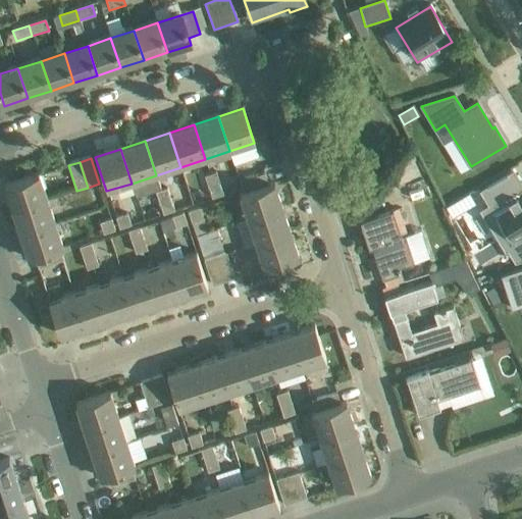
[(489,207),(481,212),(505,252),(506,251),(508,250),(515,263),(521,261),(521,260),(521,187),(521,188),(513,173),(509,175),(485,190),(481,193),(488,204),(489,207)]
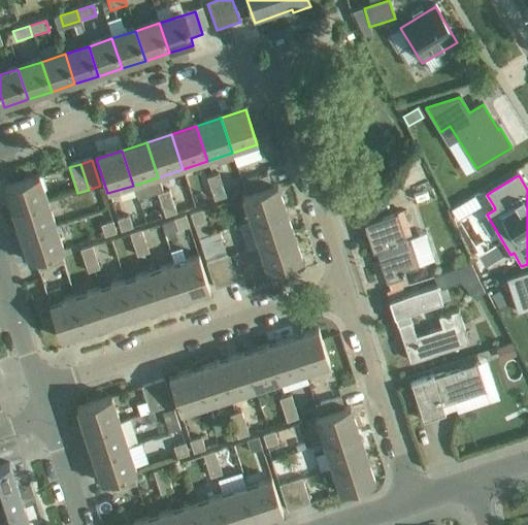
[(220,201),(226,199),(219,176),(212,177),(220,201)]
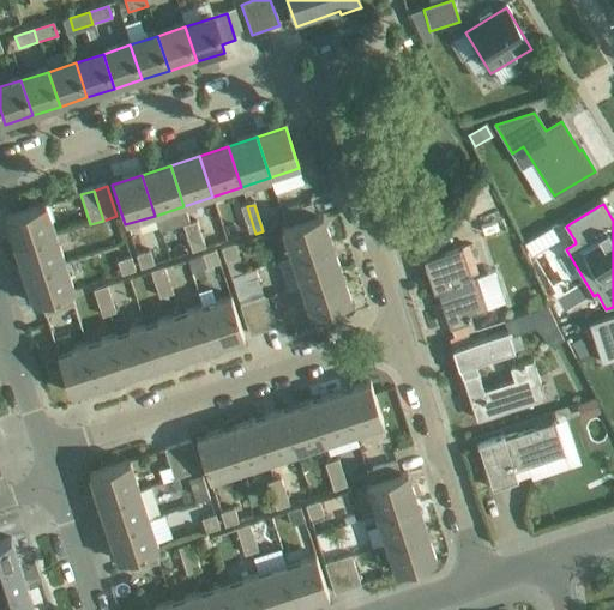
[(55,236),(53,229),(46,206),(5,219),(16,251),(55,236)]
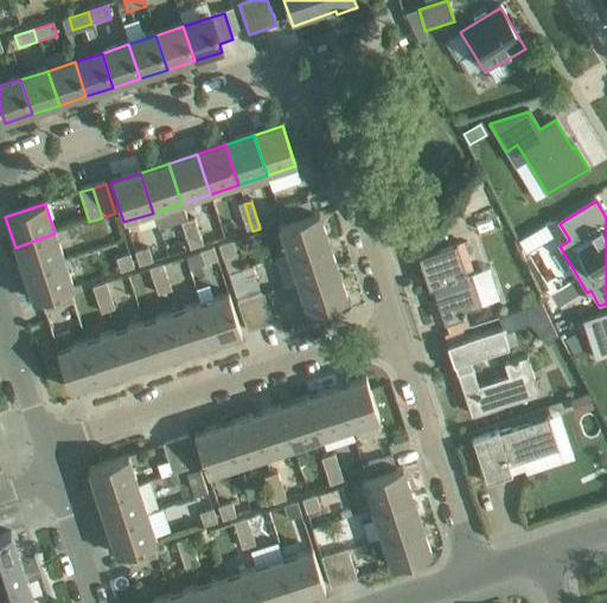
[(237,236),(253,231),(244,204),(237,206),(243,224),(235,228),(237,236)]
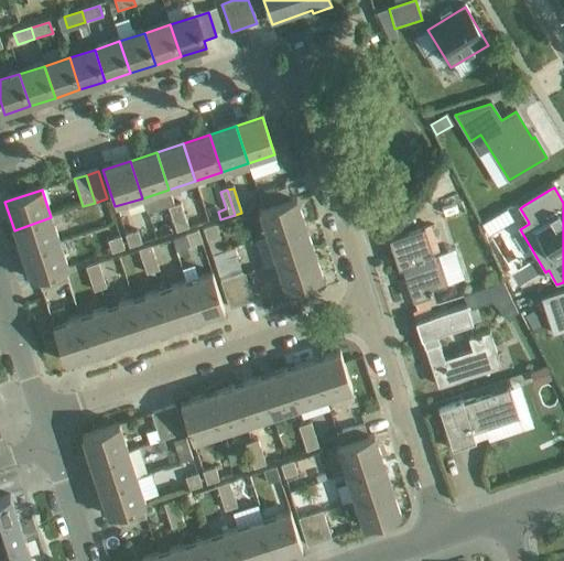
[(286,190),(271,195),(274,206),(290,202),(286,190)]
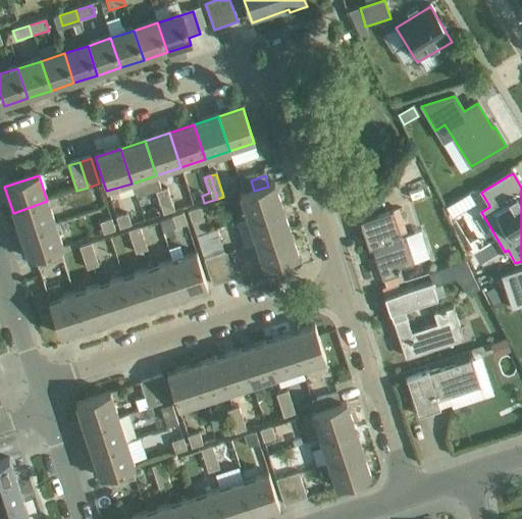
[(251,180),(240,184),(244,195),(254,191),(251,180)]
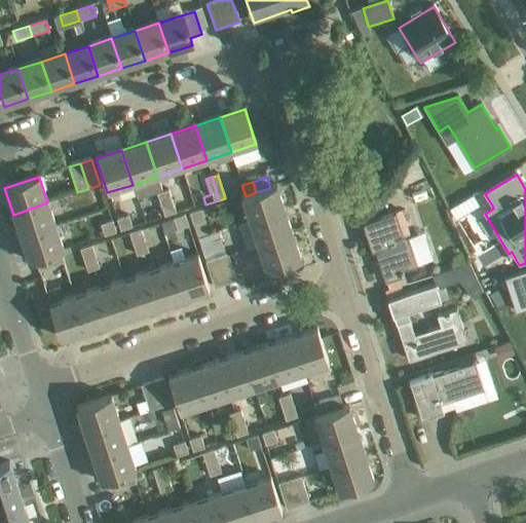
[(285,212),(285,211),(276,186),(270,188),(256,192),(246,196),(241,197),(250,223),(285,212)]
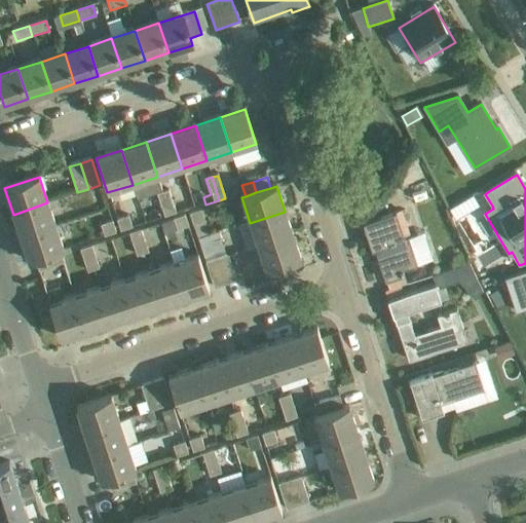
[(176,214),(168,191),(161,194),(170,217),(176,214)]
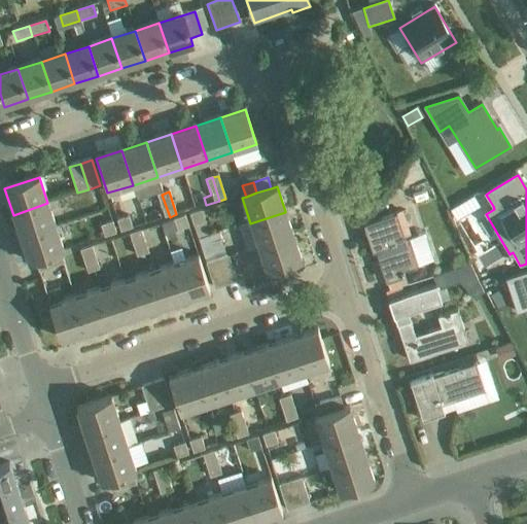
[(165,218),(170,217),(162,195),(156,196),(165,218)]
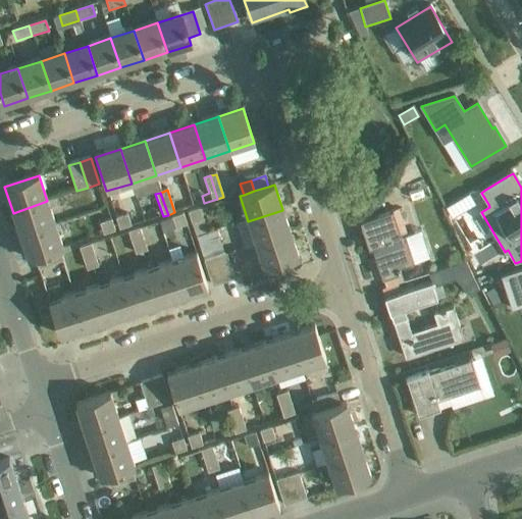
[(55,225),(47,201),(13,213),(20,237),(55,225)]
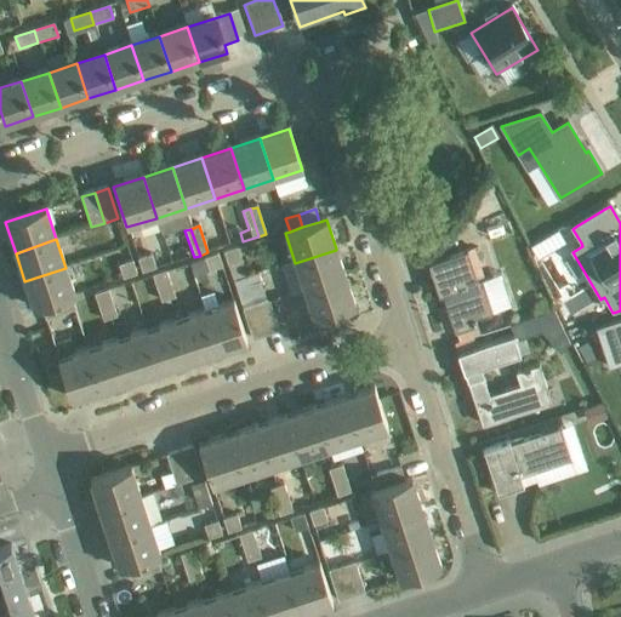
[(228,268),(241,263),(237,249),(223,253),(228,268)]
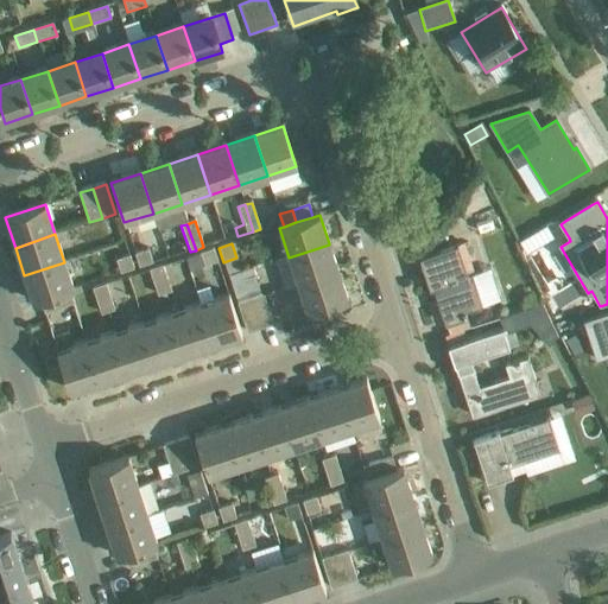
[(339,273),(329,245),(289,258),(277,261),(286,290),(298,286),(339,273)]
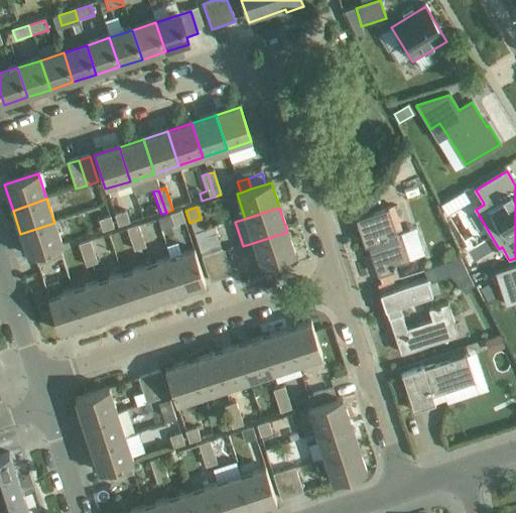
[(388,210),(356,220),(365,248),(369,246),(378,277),(379,276),(396,271),(394,266),(409,262),(400,234),(396,236),(388,210)]
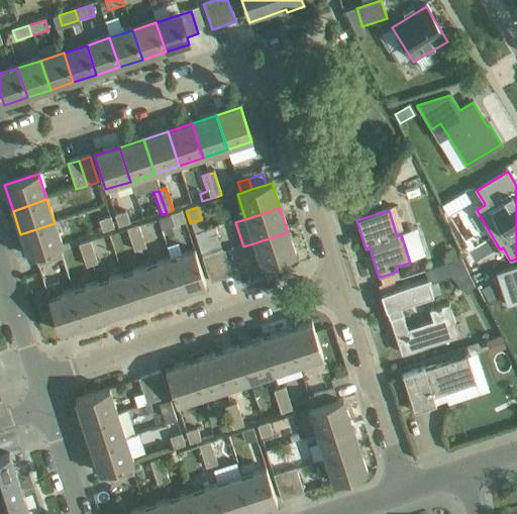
[(129,225),(129,224),(125,213),(114,217),(118,229),(129,225)]
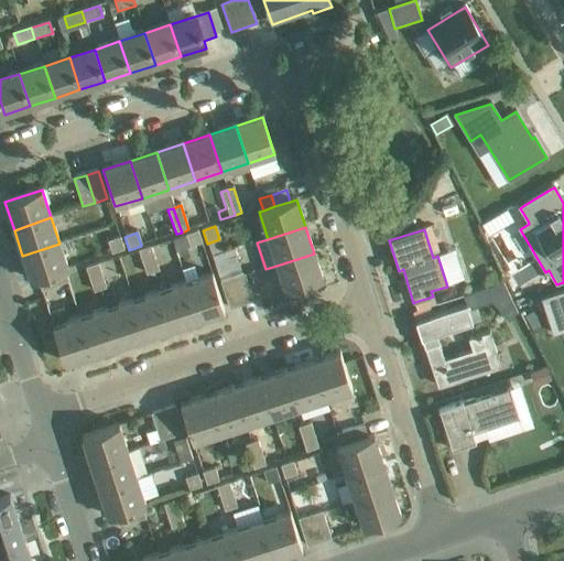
[(190,249),(203,245),(198,233),(185,236),(190,249)]
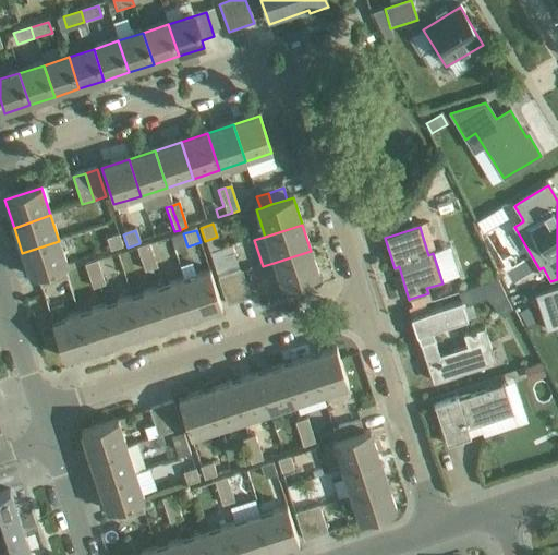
[(107,240),(110,252),(123,249),(119,237),(107,240)]
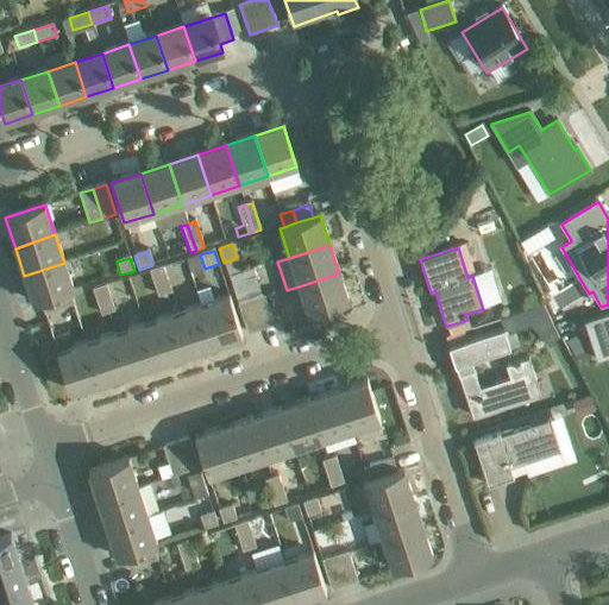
[(33,304),(41,302),(69,292),(74,291),(64,263),(24,276),(33,304)]
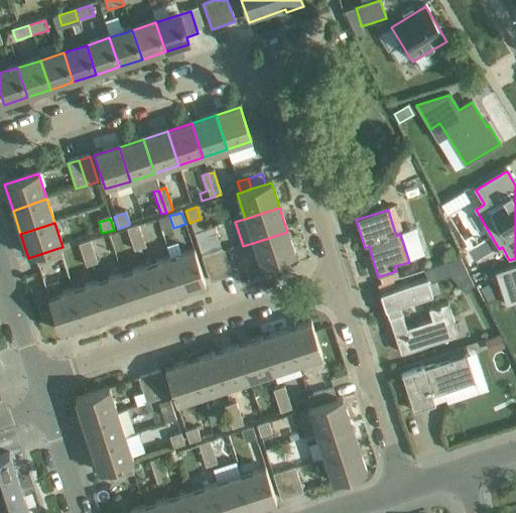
[(139,251),(145,249),(138,227),(132,229),(139,251)]
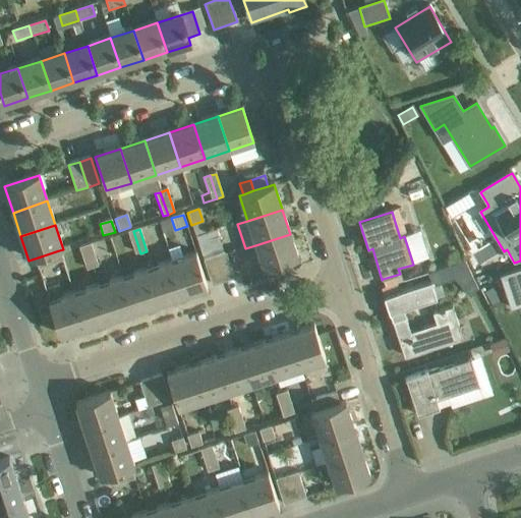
[(135,255),(140,253),(133,231),(127,233),(135,255)]
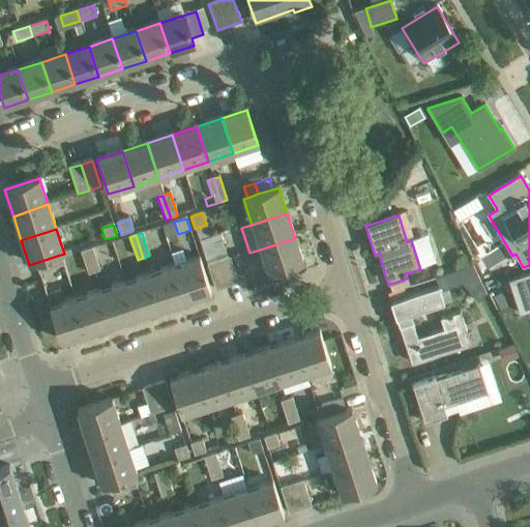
[(231,260),(230,259),(228,259),(221,235),(200,242),(207,267),(218,263),(231,260)]
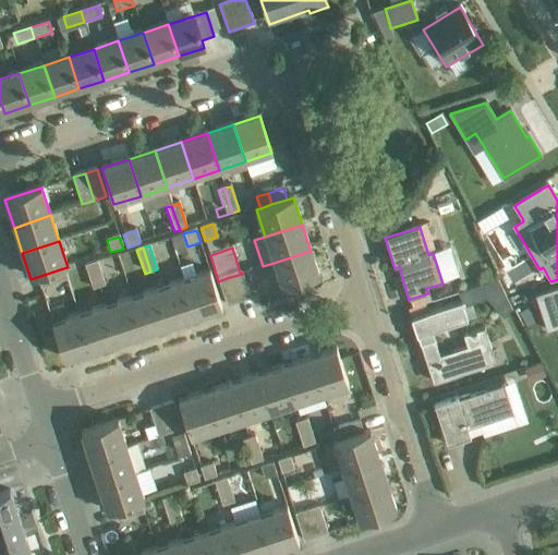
[(274,263),(276,268),(282,289),(319,277),(311,251),(274,263)]
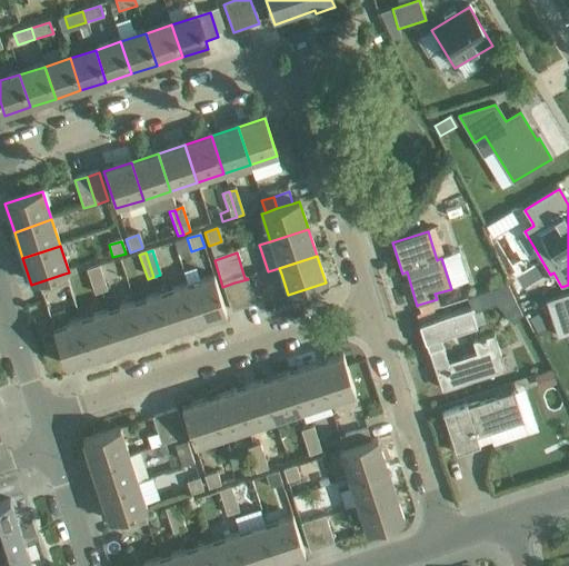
[(107,293),(99,268),(99,267),(92,269),(100,294),(107,293)]
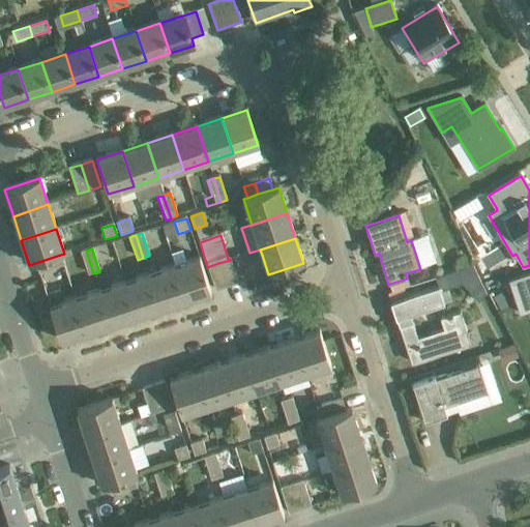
[(88,275),(93,273),(86,251),(81,253),(88,275)]
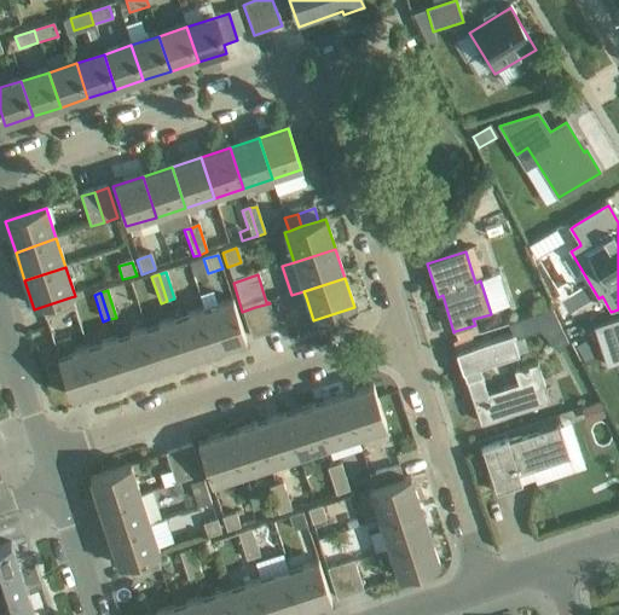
[(46,320),(68,313),(75,311),(70,297),(41,307),(46,320)]
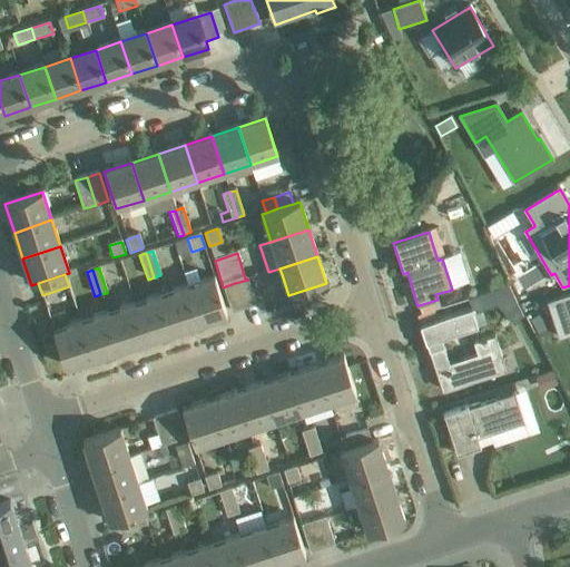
[(215,279),(187,286),(200,324),(227,315),(215,279)]
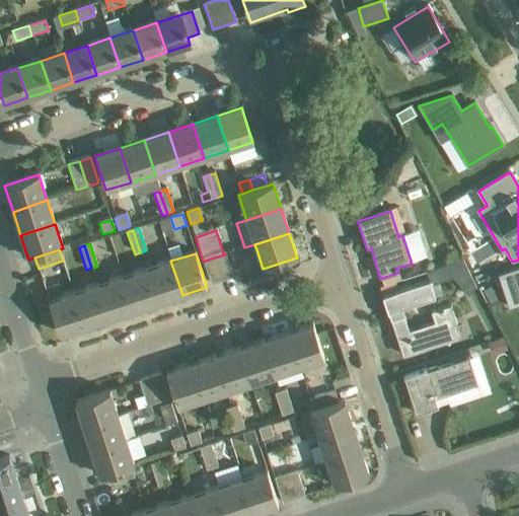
[(222,282),(233,279),(226,254),(214,258),(222,282)]
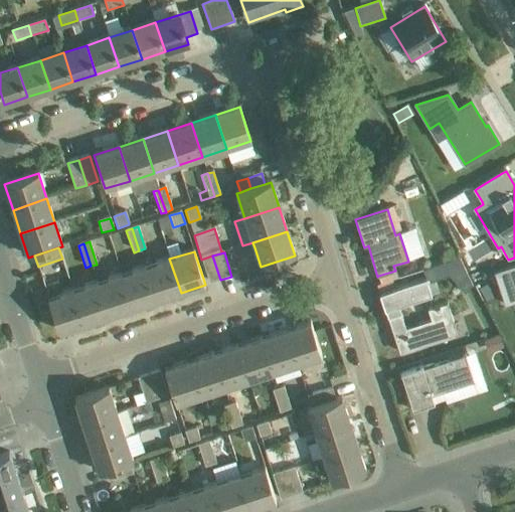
[(201,260),(209,284),(220,280),(212,256),(201,260)]
